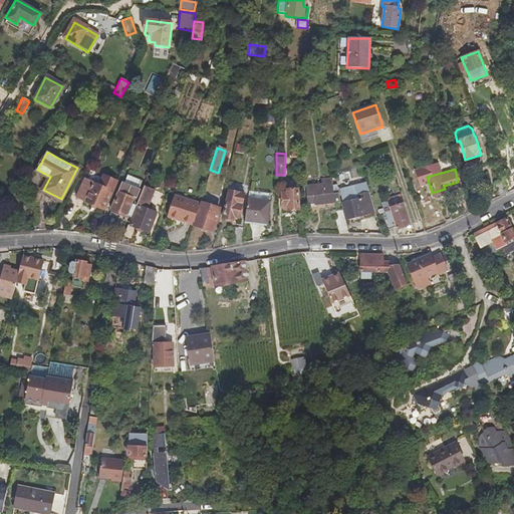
[(102,211),(115,183),(104,178),(103,179),(90,173),(86,181),(84,180),(75,198),(102,211)]
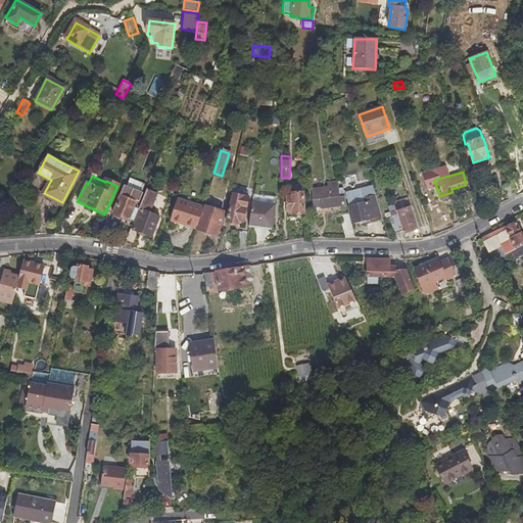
[(509,199),(515,196),(511,184),(504,187),(509,199)]
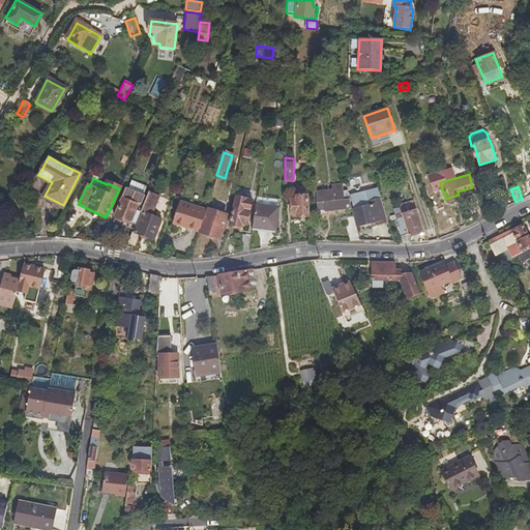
[(350,205),(346,187),(332,190),(332,189),(314,194),(320,214),(327,212),(327,210),(350,205)]
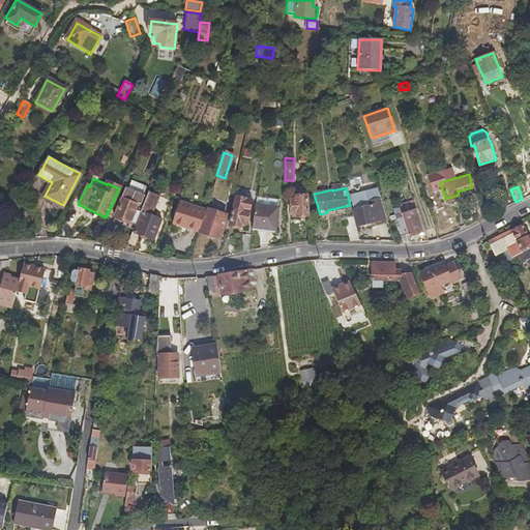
[(113,222),(131,229),(139,212),(136,211),(137,206),(141,207),(145,196),(126,188),(113,222)]
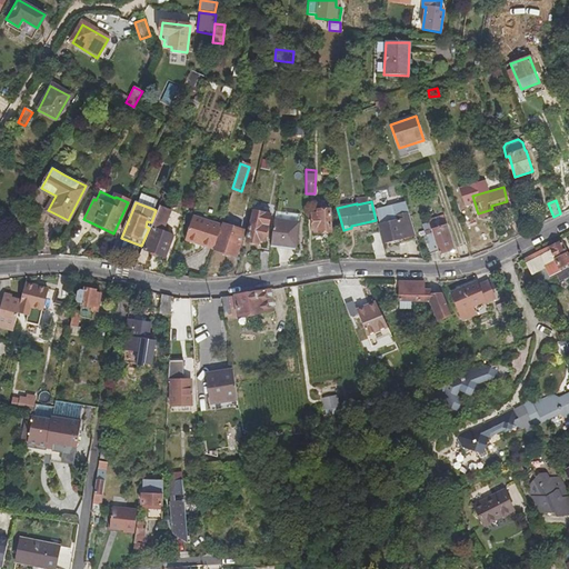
[(400,243),(417,240),(406,202),(375,210),(382,242),(398,239),(400,243)]
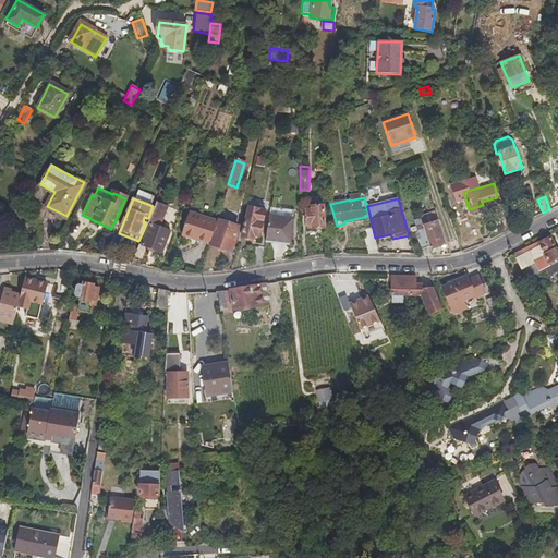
[(324,226),(322,204),(311,204),(311,207),(306,207),(306,223),(312,223),(312,227),(324,226)]
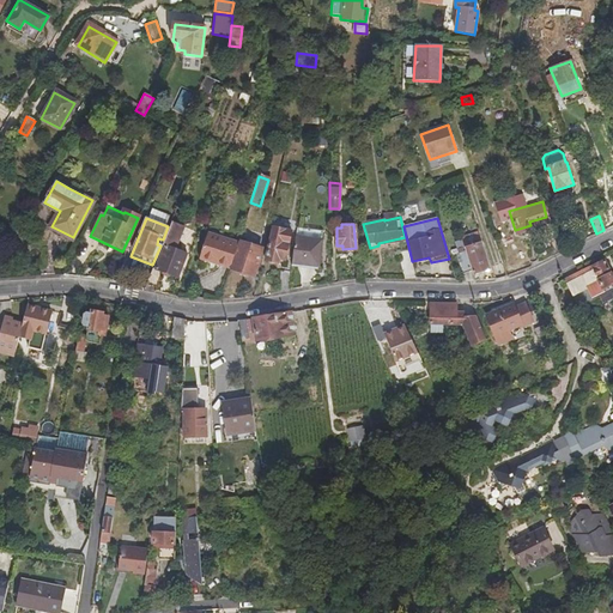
[(164,247),(173,250),(181,230),(169,225),(168,226),(163,240),(161,246),(164,247)]
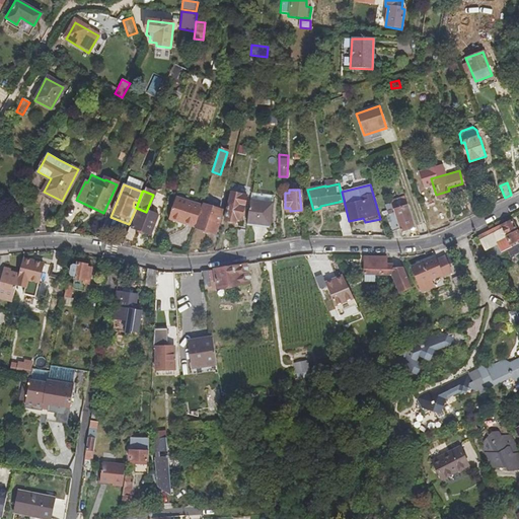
[(403,202),(400,192),(388,196),(391,206),(382,208),(389,228),(396,225),(397,228),(412,224),(403,201),(403,202)]
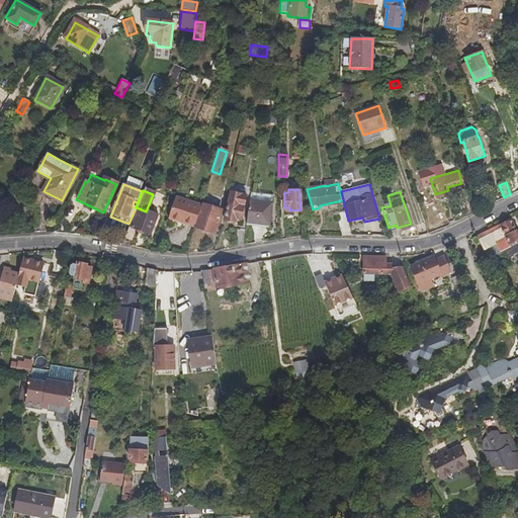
[(241,221),(246,196),(230,192),(224,221),(236,224),(236,220),(241,221)]
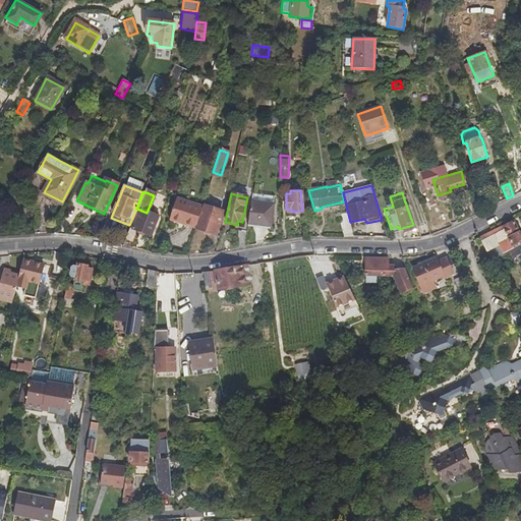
[(251,193),(247,224),(271,227),(275,196),(251,193)]
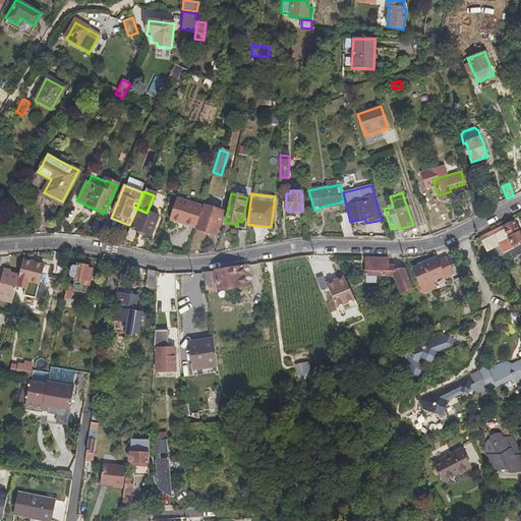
[(169,221),(195,229),(201,208),(175,199),(169,221)]
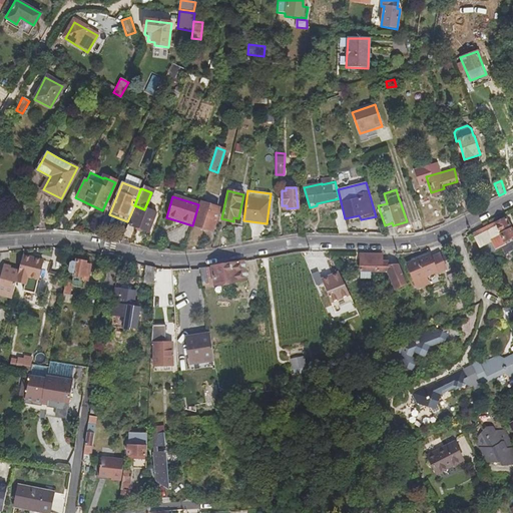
[(462,212),(470,208),(466,196),(457,199),(462,212)]
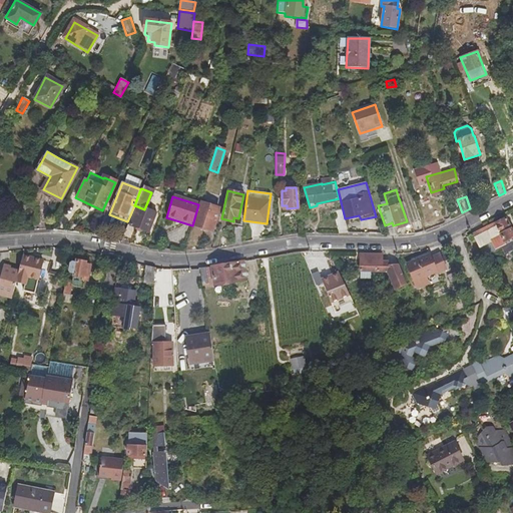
[(198,204),(192,225),(209,231),(215,209),(199,203),(198,204)]
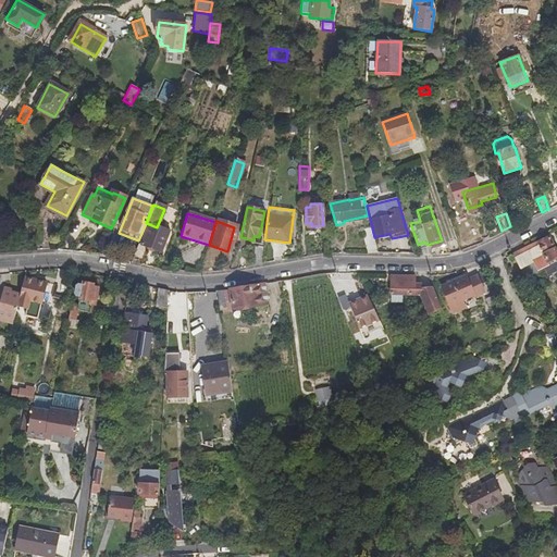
[(137,244),(131,258),(139,261),(145,247),(158,252),(165,232),(157,227),(149,224),(140,245),(137,244)]
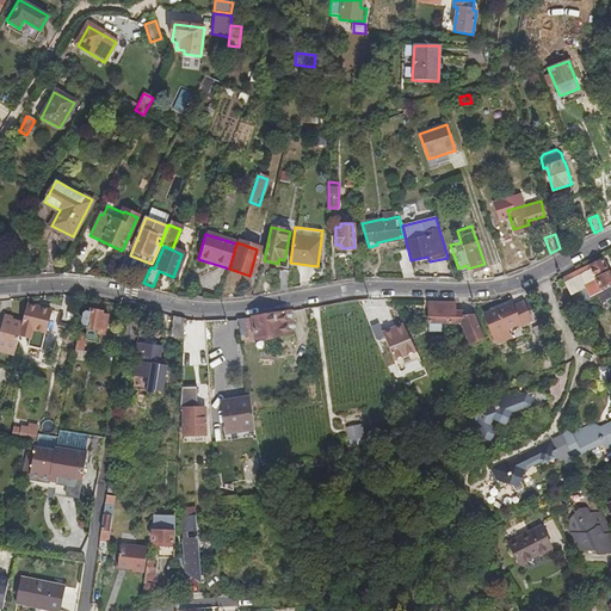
[(402,277),(413,277),(407,250),(396,252),(402,277)]
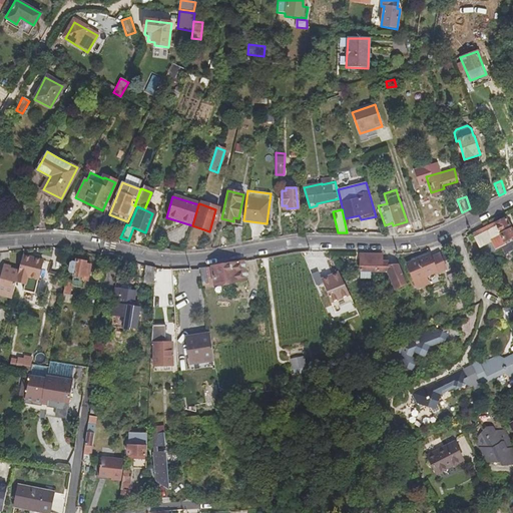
[(512,232),(505,216),(471,233),(477,245),(481,254),(483,253),(485,257),(501,248),(504,253),(512,249),(512,248),(511,245),(512,244),(512,232)]
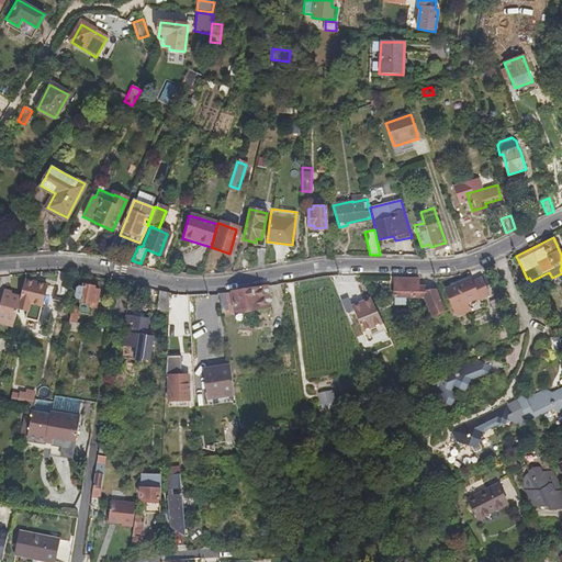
[(256,268),(263,267),(266,249),(258,248),(256,268)]
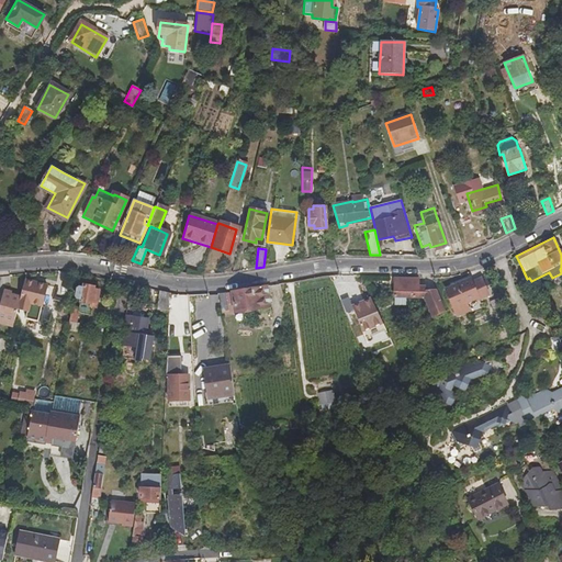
[(24,280),(25,274),(17,276),(14,285),(22,288),(17,311),(27,313),(30,304),(41,307),(46,285),(24,280)]
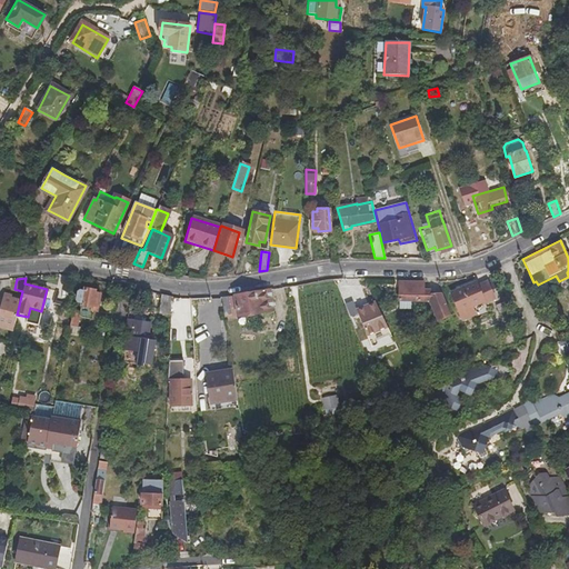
[(438,323),(455,317),(443,293),(432,296),(432,290),(426,289),(426,282),(403,281),(403,288),(400,288),(399,302),(411,302),(429,302),(438,323)]
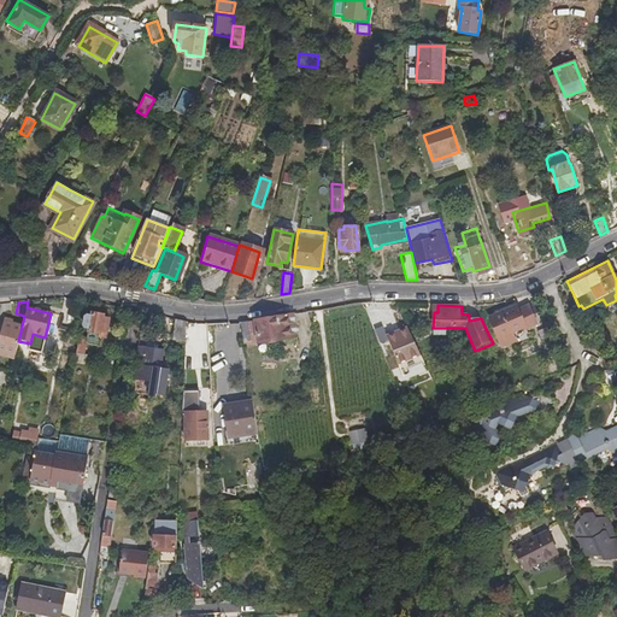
[(517,311),(516,306),(488,318),(500,347),(515,341),(511,333),(524,327),(526,329),(534,325),(527,307),(517,311)]
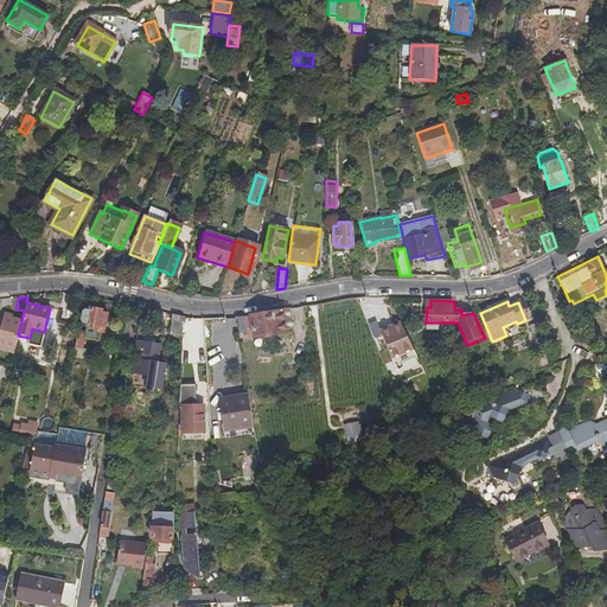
[(85,334),(77,333),(74,349),(72,356),(83,358),(85,349),(82,349),(84,339),(98,343),(102,328),(104,328),(108,315),(102,313),(102,311),(91,308),(90,311),(83,310),(81,324),(87,325),(85,334)]
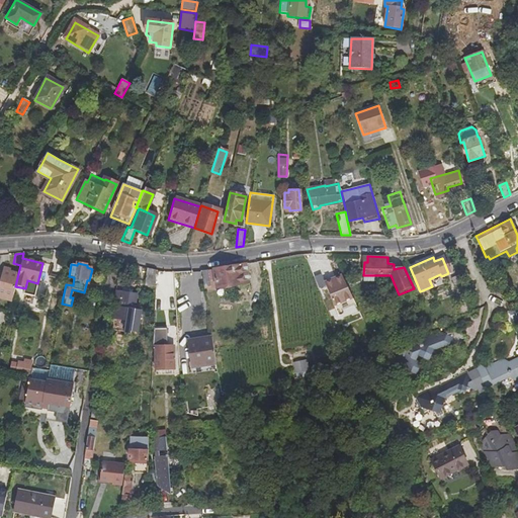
[(246,264),(208,271),(208,280),(214,279),(216,288),(249,283),(246,264)]
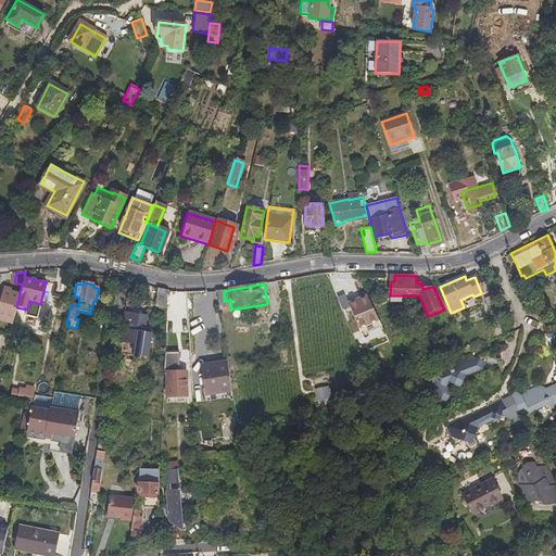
[(167,308),(169,291),(160,289),(158,306),(167,308)]
